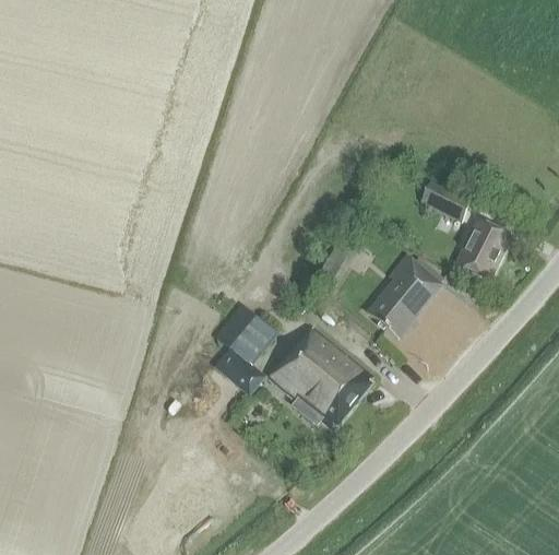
[(462,222),(473,201),(431,179),(420,200),(462,222)]
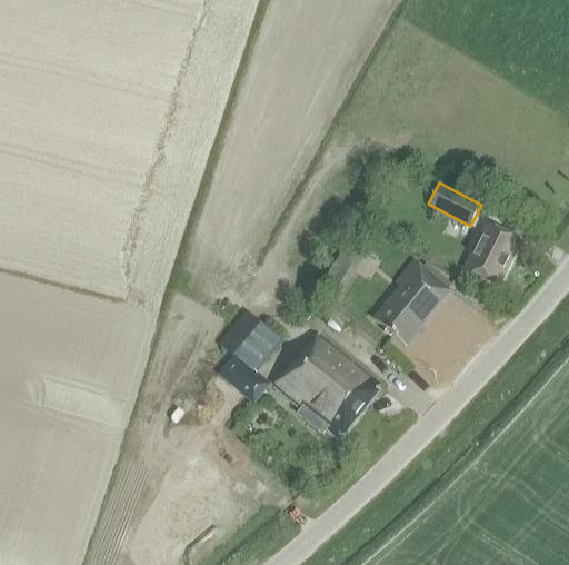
[(497,284),(519,240),(486,224),(463,267),(497,284)]
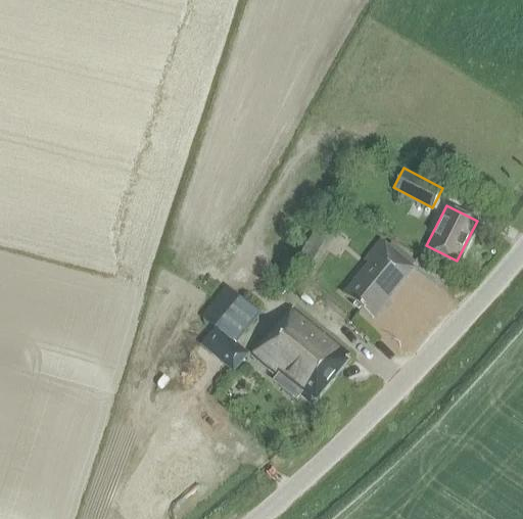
[(315,267),(337,231),(319,219),(297,256),(315,267)]
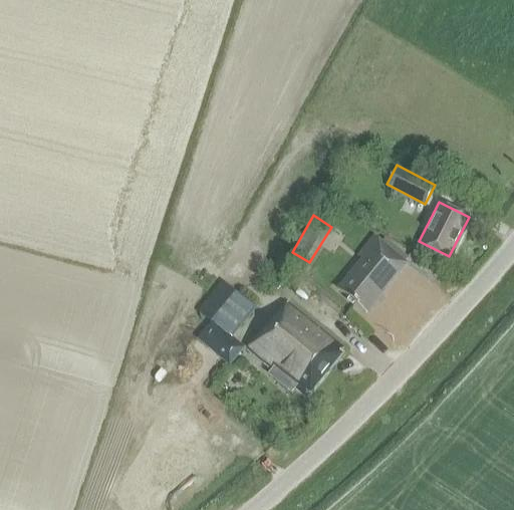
[(365,310),(386,286),(406,262),(374,236),(359,254),(363,257),(339,286),(355,300),(354,301),(365,310)]
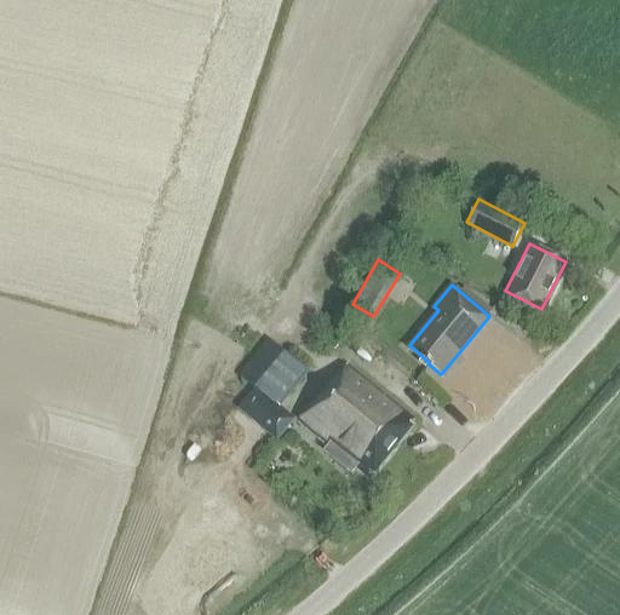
[(351,327),(343,337),(355,346),(362,337),(351,327)]
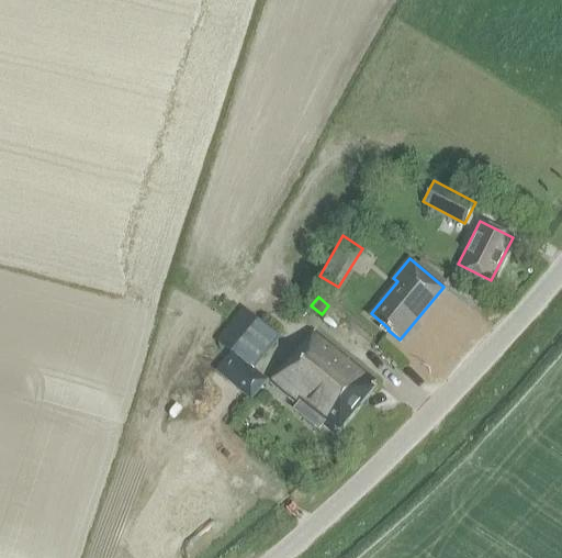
[(232,348),(249,363),(277,330),(260,315),(232,348)]
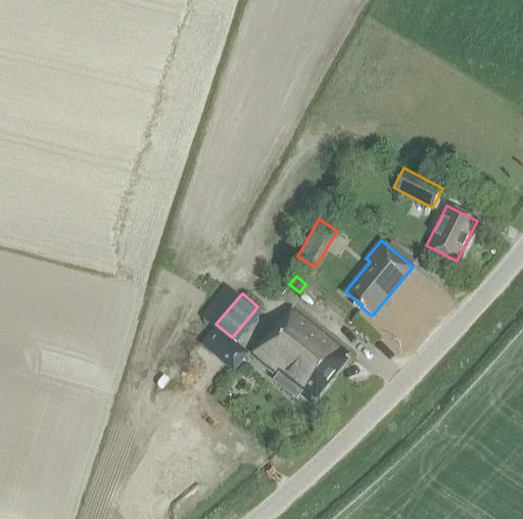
[(296,396),(298,394),(311,405),(340,368),(337,365),(346,351),(289,305),(249,355),(275,375),(273,377),(296,396)]
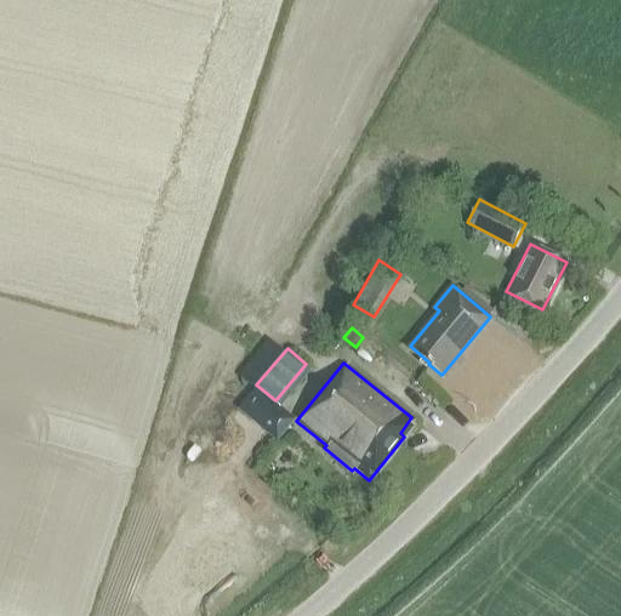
[(241,404),(278,434),(294,416),(275,400),(256,385),(241,404)]
